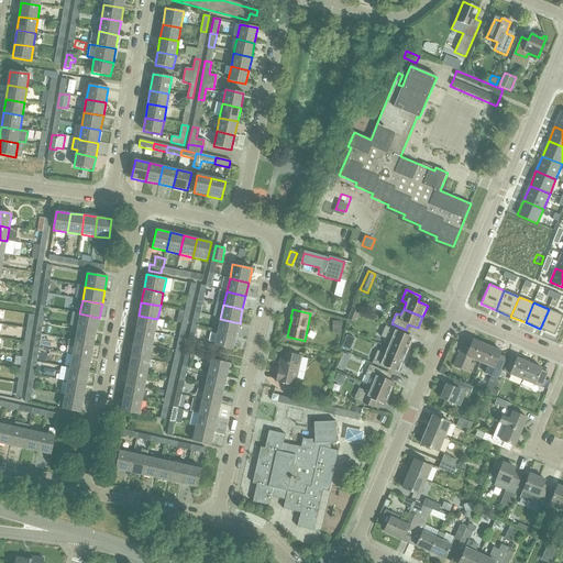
[(562,315),(549,309),(540,329),(555,335),(562,316),(562,315)]
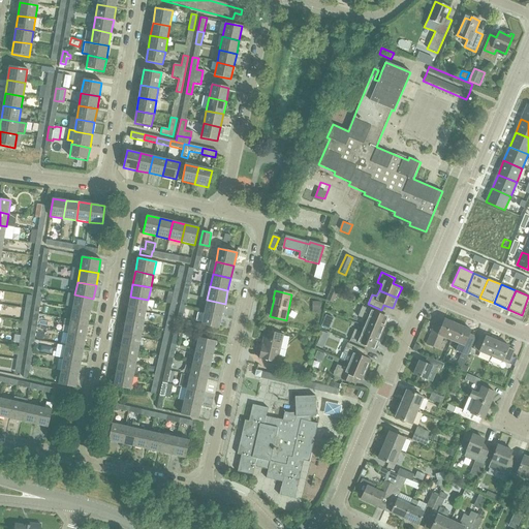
[(328,301),(334,303),(338,293),(331,291),(328,301)]
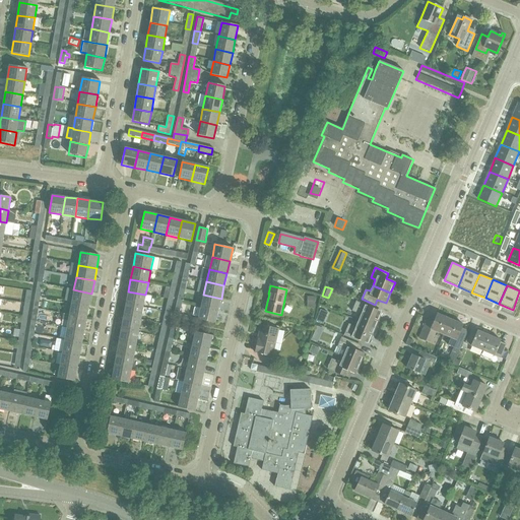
[(73,289),(71,303),(89,306),(91,294),(73,289)]
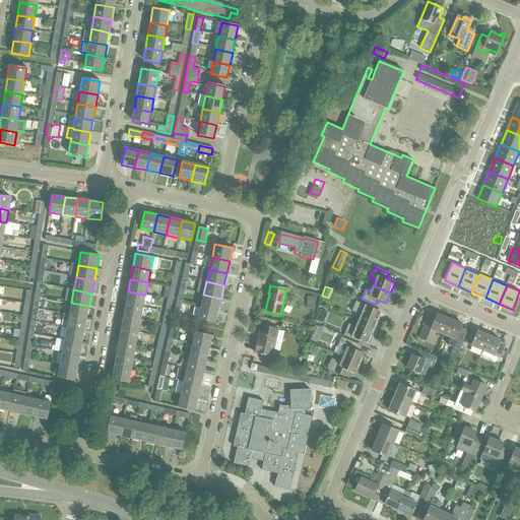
[(128,291),(126,304),(143,308),(145,295),(128,291)]
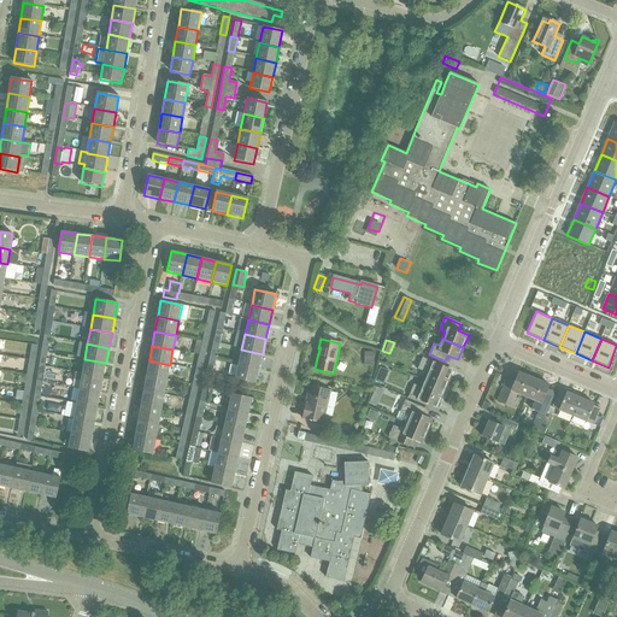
[(241,350),(238,364),(259,369),(263,354),(241,350)]
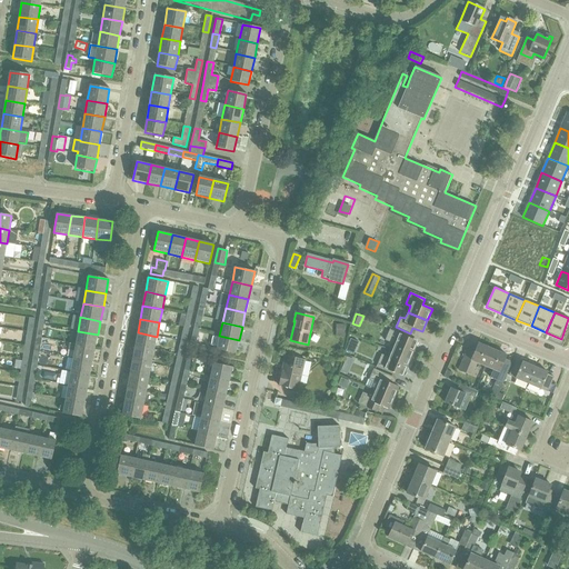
[(393,345),(391,350),(410,359),(416,348),(406,343),(408,337),(390,329),(385,340),(393,345)]
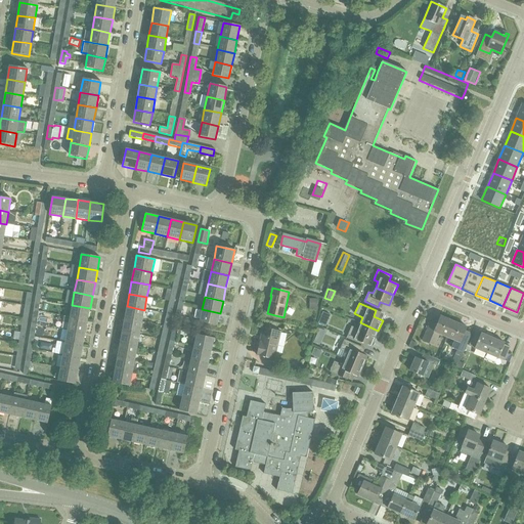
[(72,305),(70,317),(88,321),(90,308),(72,305)]
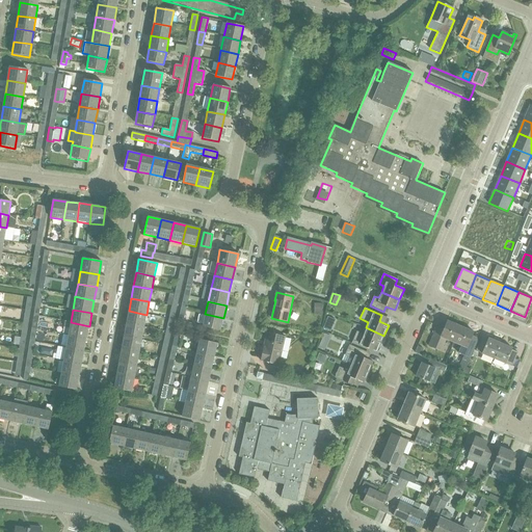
[(129,311),(126,324),(143,327),(147,315),(129,311)]
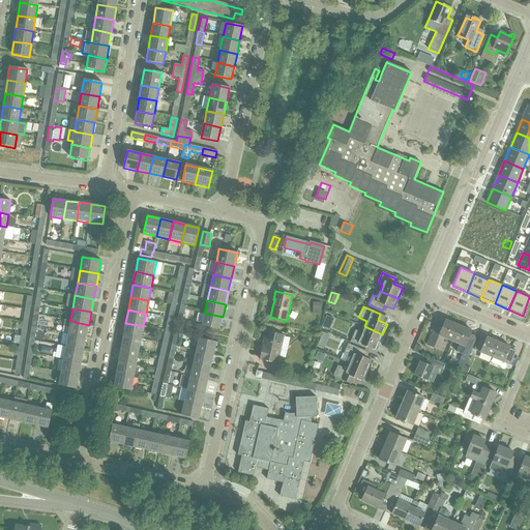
[(223,317),(204,313),(202,326),(219,330),(223,317)]
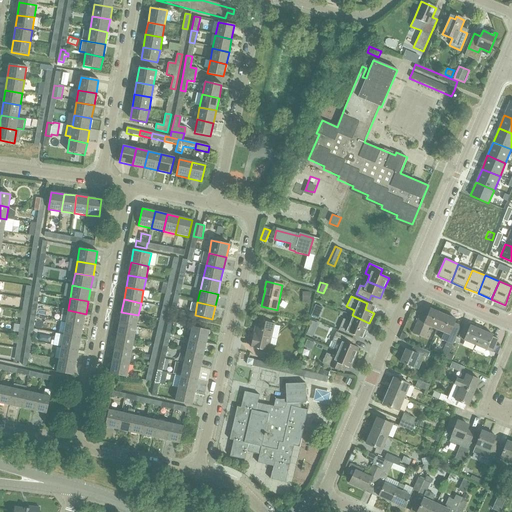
[(429,326),(436,329),(443,314),(431,308),(425,321),(418,318),(412,333),(419,335),(421,331),(426,334),(429,326)]
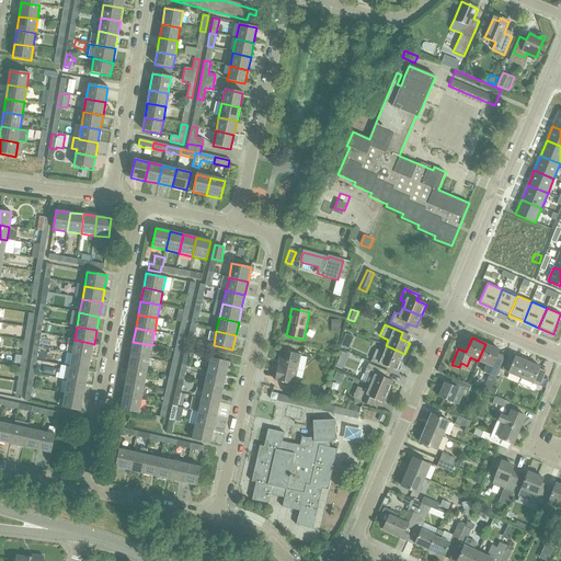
[(69,339),(68,345),(73,346),(71,354),(91,357),(94,344),(75,340),(69,339)]
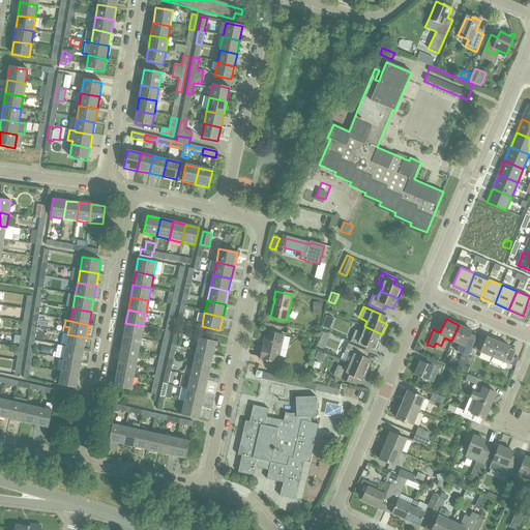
[(23,329),(22,334),(27,335),(29,322),(24,322),(24,324),(18,323),(17,328),(23,329)]
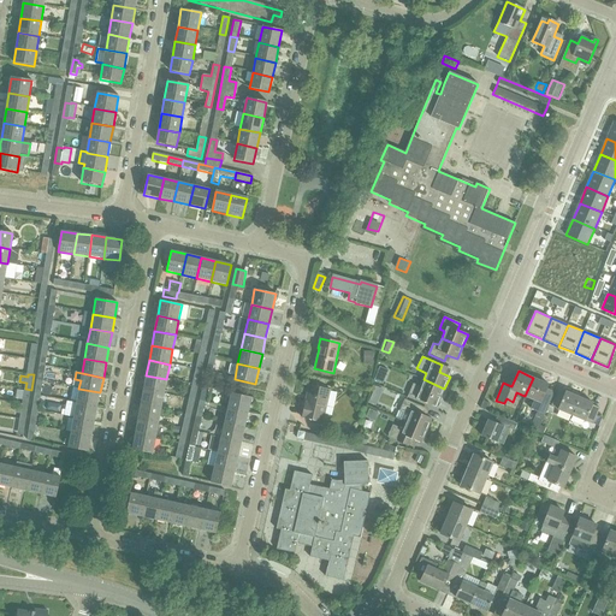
[(146,375),(143,390),(164,395),(166,379),(146,375)]
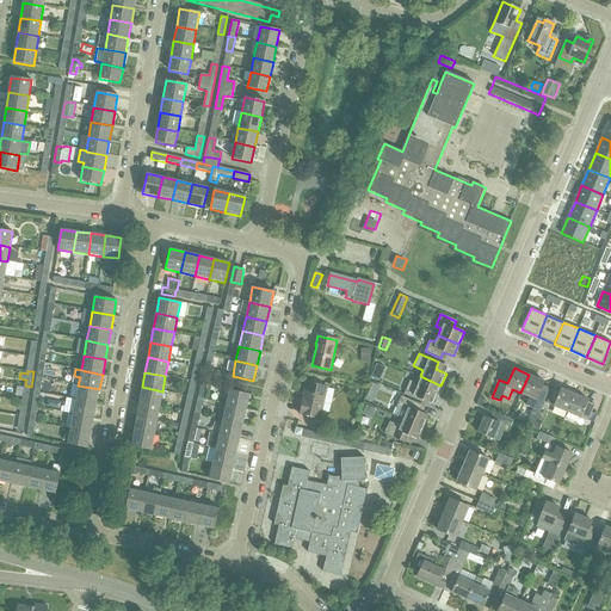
[(529,375),(520,393),(530,397),(526,406),(532,408),(531,413),(537,417),(545,399),(537,396),(544,381),(529,375)]
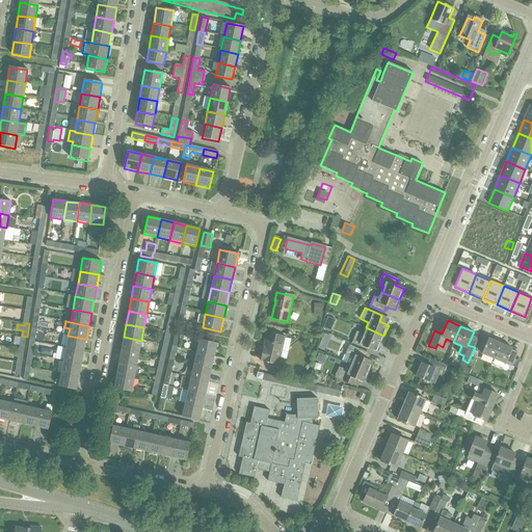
[(383,336),(366,327),(363,335),(356,331),(352,342),(368,349),(370,343),(379,346),(383,336)]
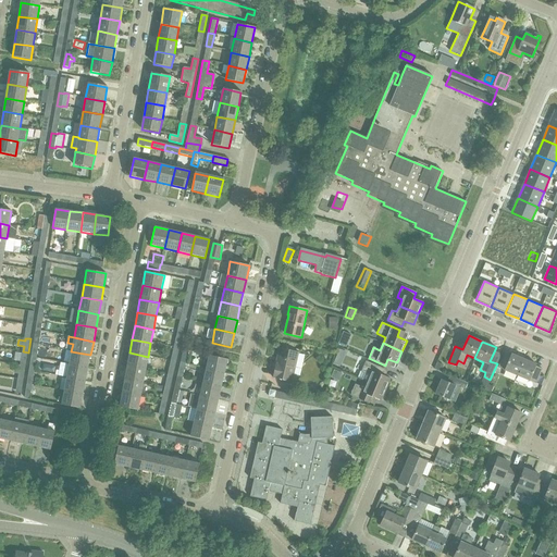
[(339,347),(336,355),(343,358),(347,350),(339,347)]
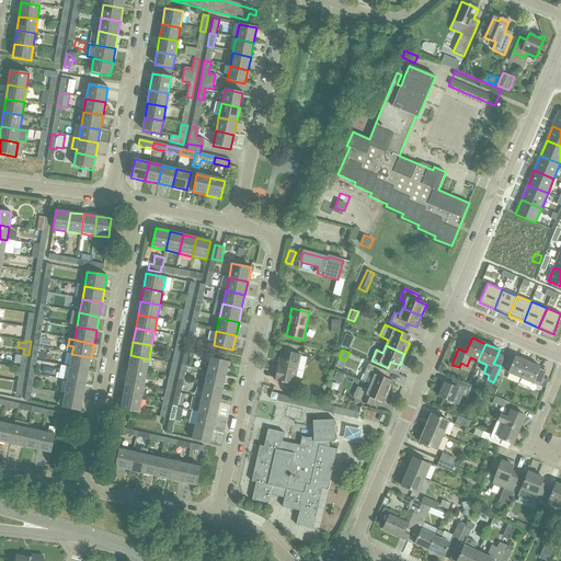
[(275,380),(294,385),(300,355),(284,351),(278,373),(276,373),(275,380)]
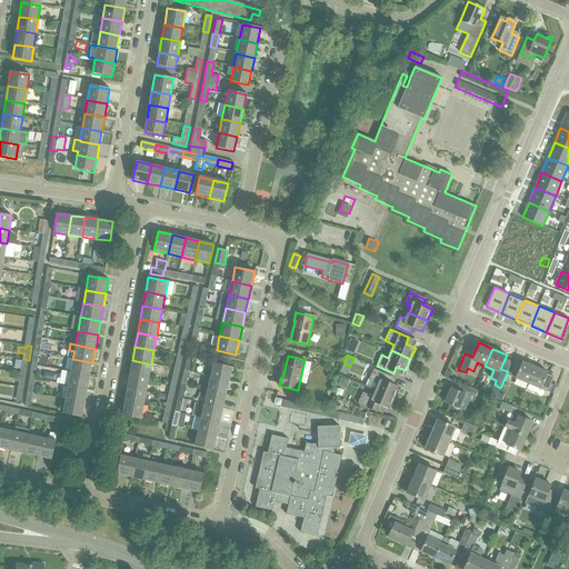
[(188,357),(185,371),(191,372),(195,358),(188,357)]
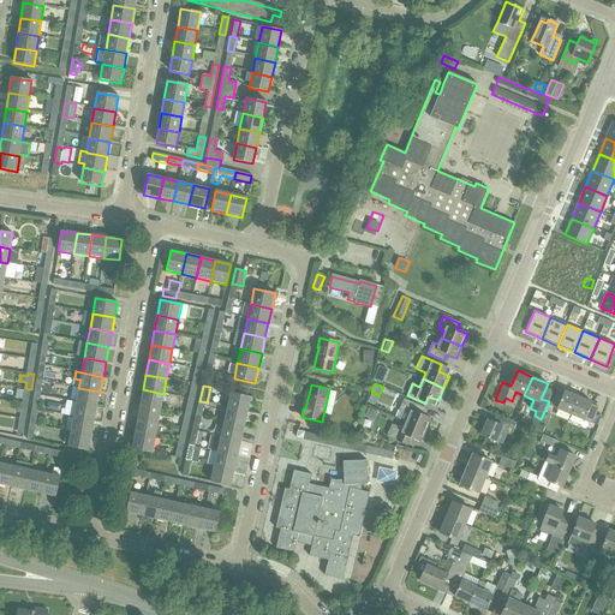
[(23,398),(23,404),(29,404),(31,389),(25,388),(25,390),(18,389),(17,396),(23,398)]
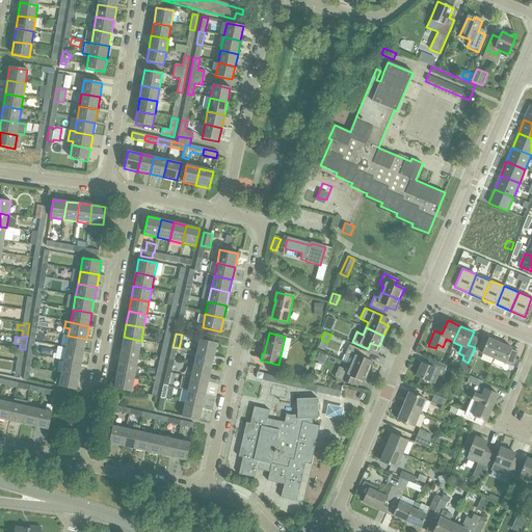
[(68,336),(65,348),(84,351),(86,339),(68,336)]
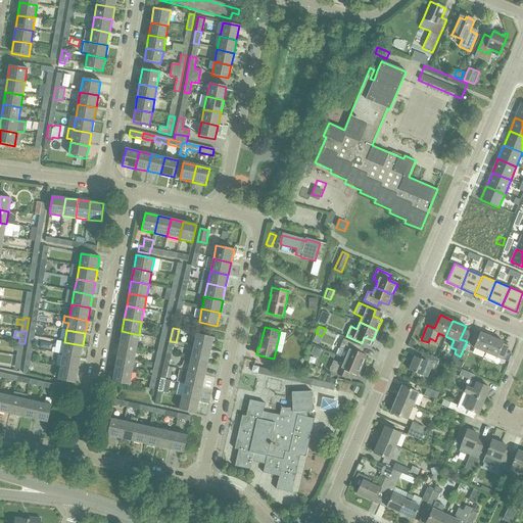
[(122,331),(119,344),(137,347),(139,335),(122,331)]
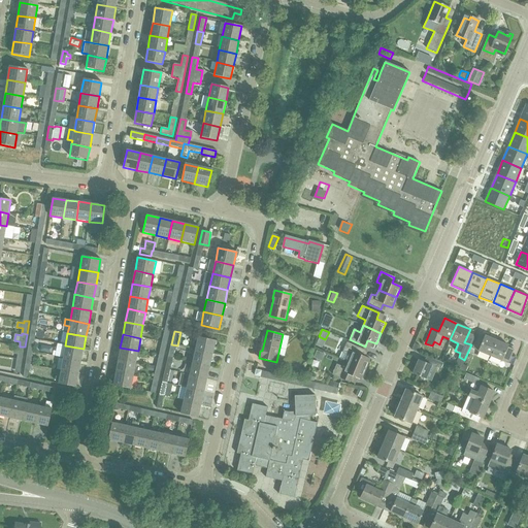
[(472,349),(490,356),(496,340),(485,335),(484,337),(479,334),(472,349)]
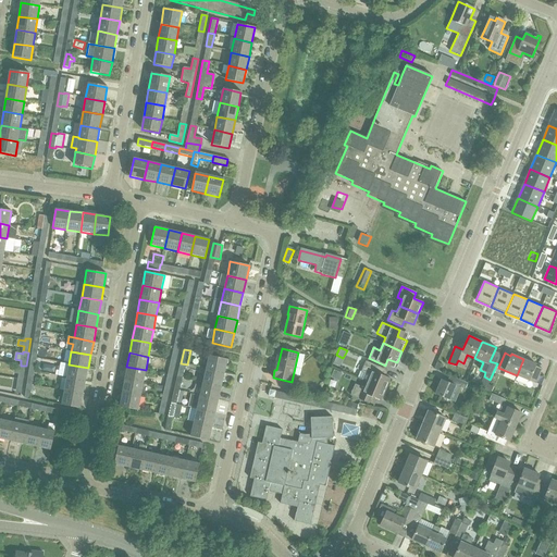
[(209,356),(206,369),(224,373),(227,359),(209,356)]
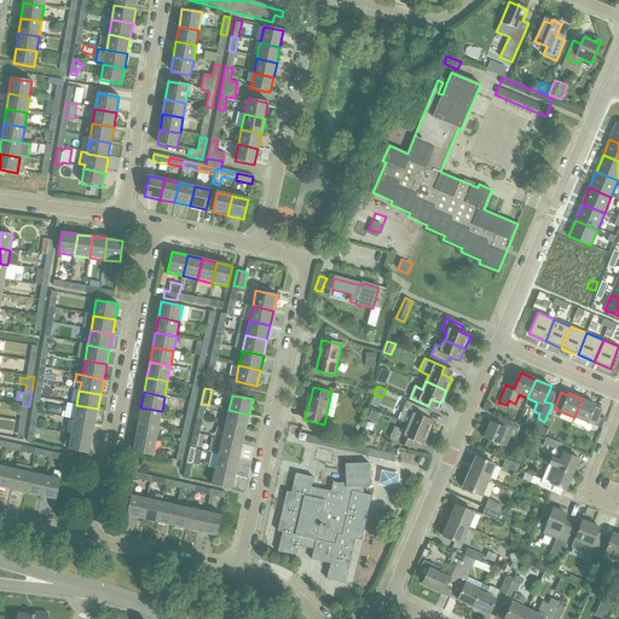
[(582,399),(574,417),(595,427),(602,410),(595,406),(596,405),(582,399)]
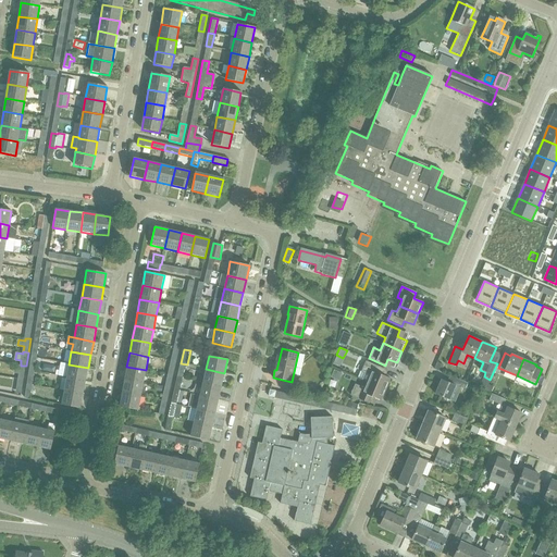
[(358,378),(367,382),(386,390),(391,379),(381,375),(384,369),(367,361),(362,372),(361,371),(358,378)]
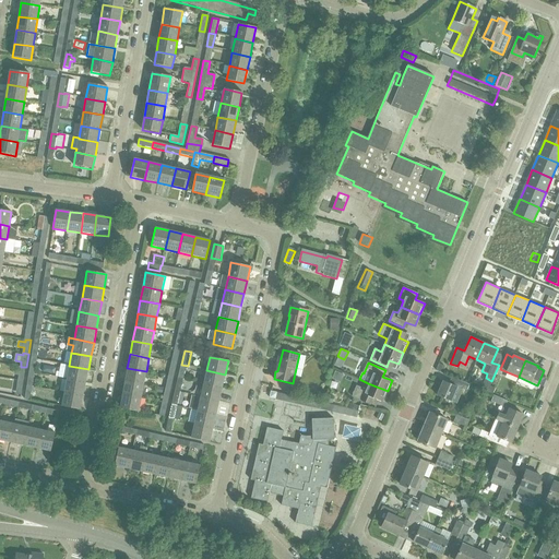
[(181,365),(178,378),(185,379),(188,366),(181,365)]
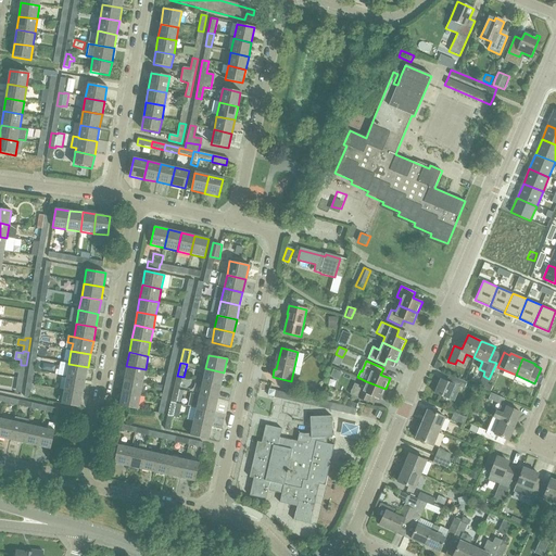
[(68,364),(66,377),(86,381),(88,367),(68,364)]
